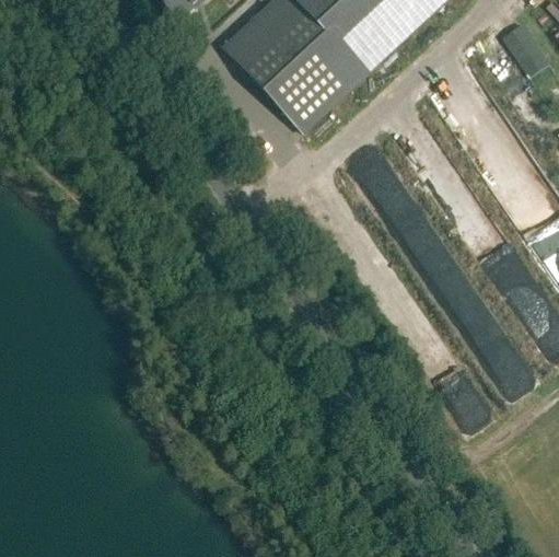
[(161,0),(177,18),(178,18),(194,3),(193,2),(195,0),(161,0)]
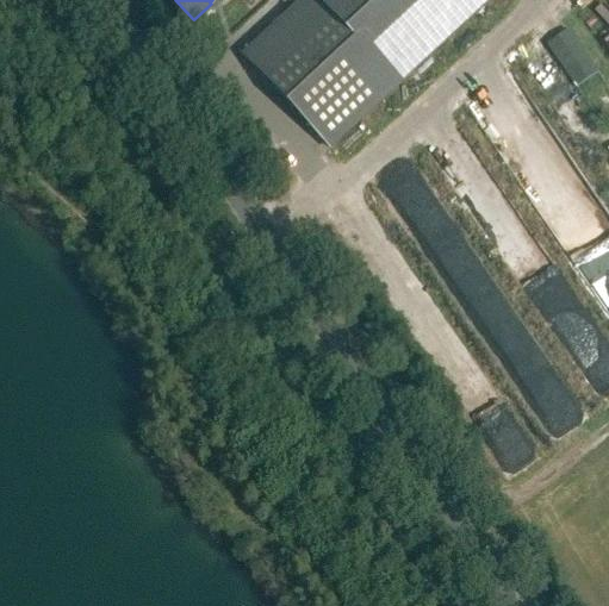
[(303,0),(246,54),(330,145),(488,0),(303,0)]
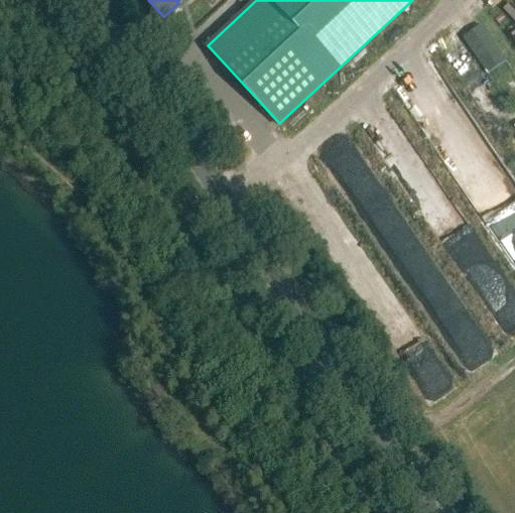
[(481,22),(462,36),(486,73),(505,59),(481,22)]
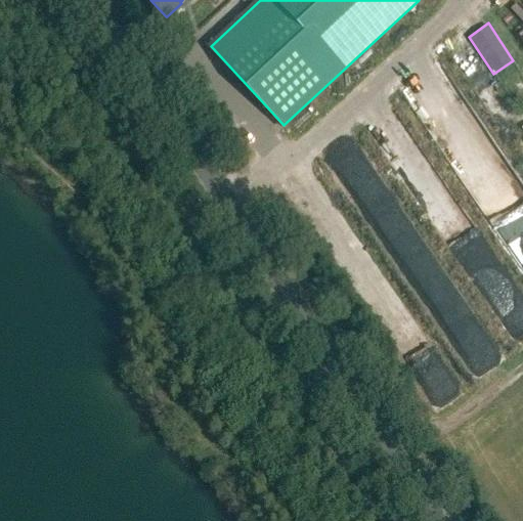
[(522,288),(510,293),(519,323),(522,321),(522,288)]
